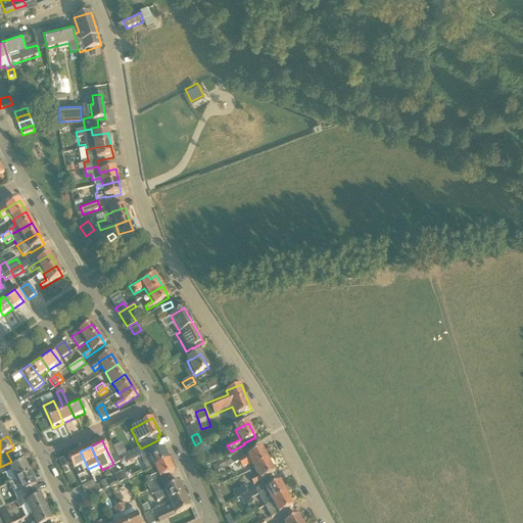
[(138,449),(124,456),(128,464),(141,457),(138,449)]
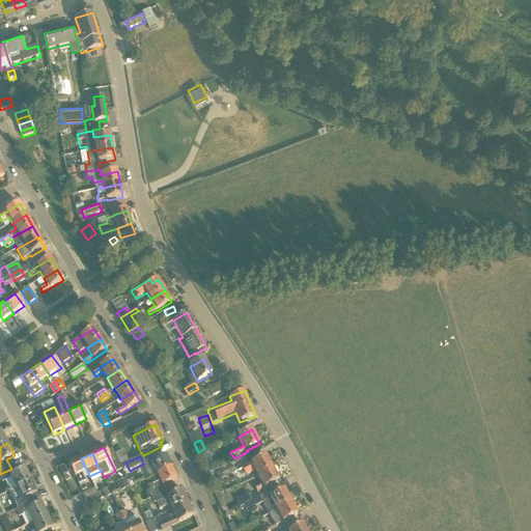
[(158,474),(171,468),(166,456),(144,467),(145,469),(147,473),(149,477),(158,474)]
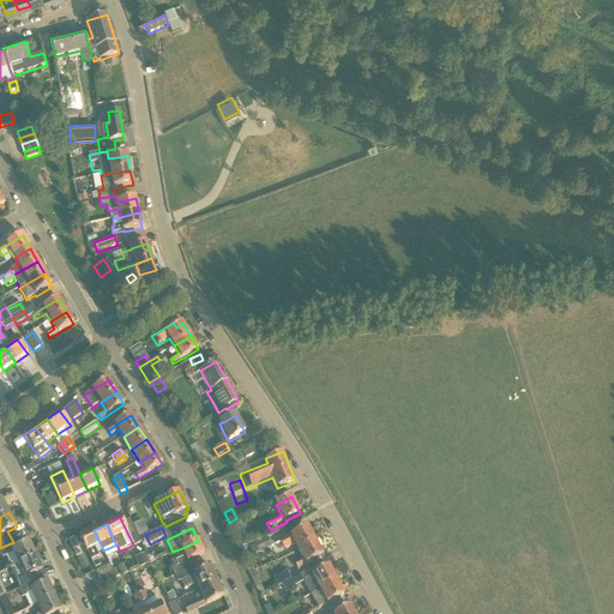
[(299,551),(315,542),(307,528),(282,541),(287,549),(295,545),(299,551)]
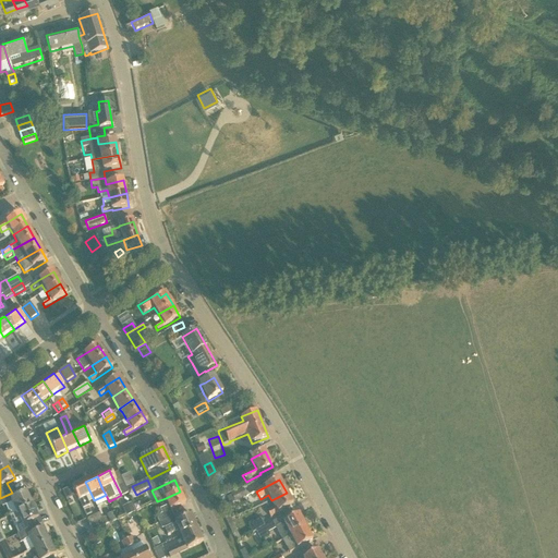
[(86,517),(92,513),(88,507),(91,506),(88,502),(86,497),(92,495),(85,482),(72,487),(83,510),(86,517)]
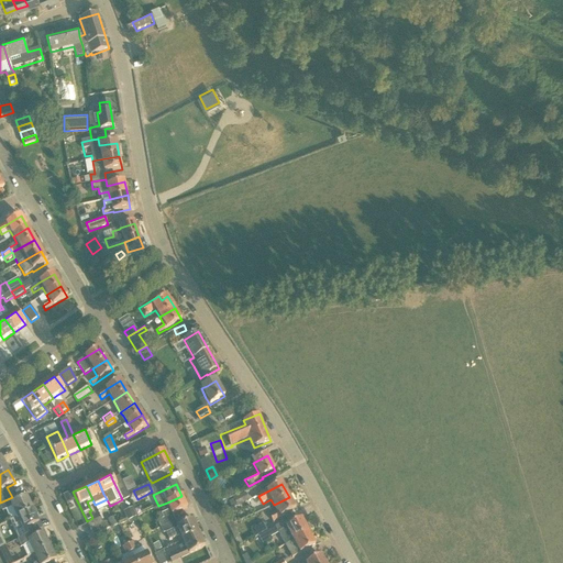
[(122,499),(123,501),(129,498),(127,494),(124,488),(118,490),(122,499)]
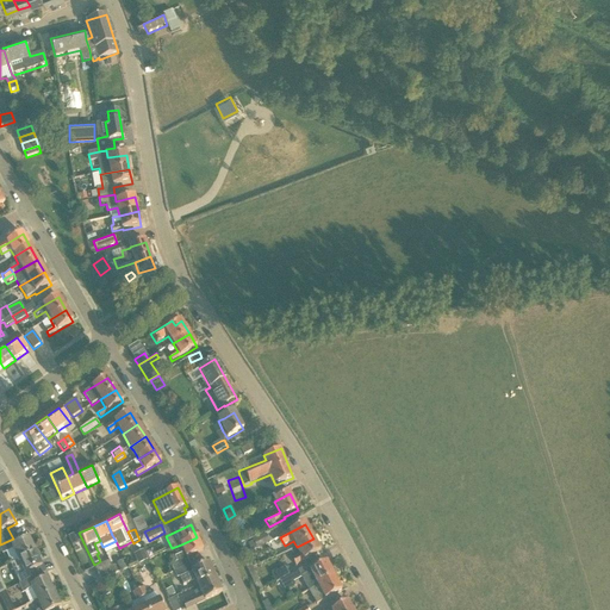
[(257,549),(271,542),(266,535),(253,541),(253,542),(256,548),(257,549)]
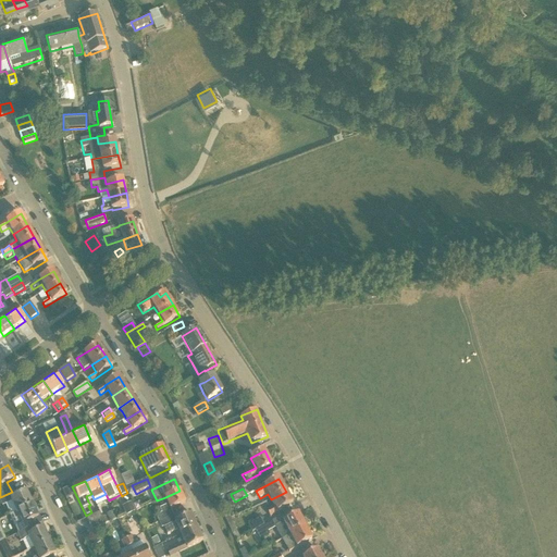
[(17,496),(15,491),(12,492),(0,497),(0,503),(2,507),(11,503),(16,512),(33,505),(26,492),(17,496)]
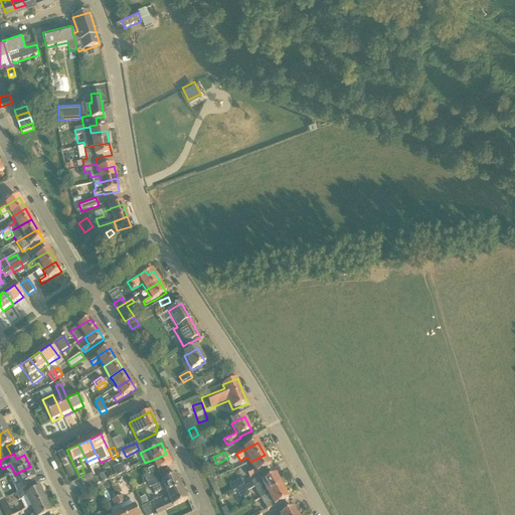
[(147,483),(160,477),(157,472),(171,466),(166,454),(153,460),(156,467),(148,471),(150,475),(145,478),(147,483)]
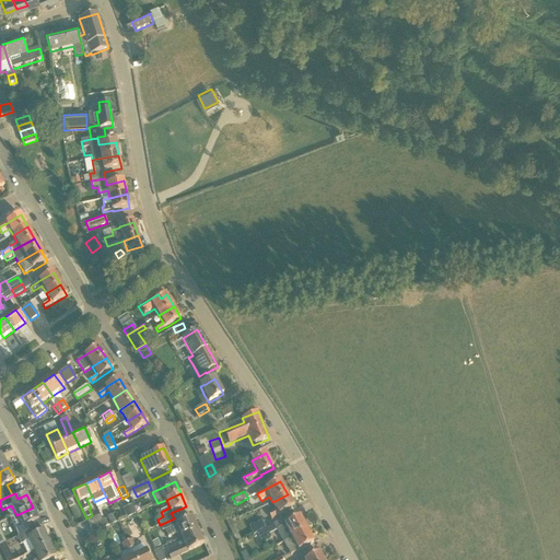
[(271,520),(294,506),(288,494),(272,502),(276,510),(268,514),(271,520)]
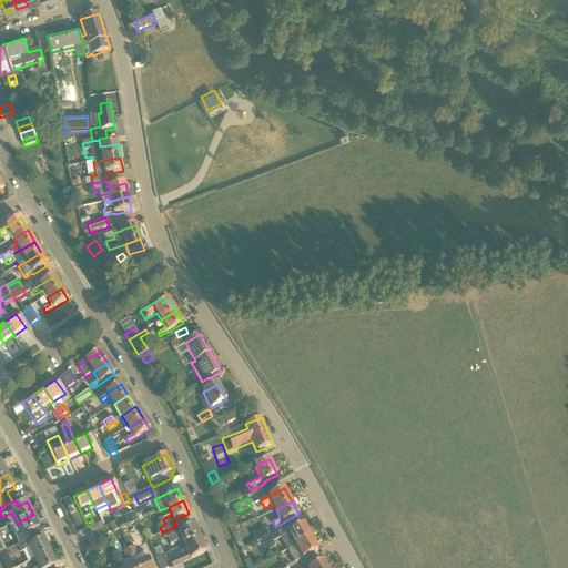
[(10,526),(19,545),(22,543),(33,538),(30,533),(37,529),(39,528),(37,523),(38,521),(34,515),(33,515),(17,523),(10,526)]
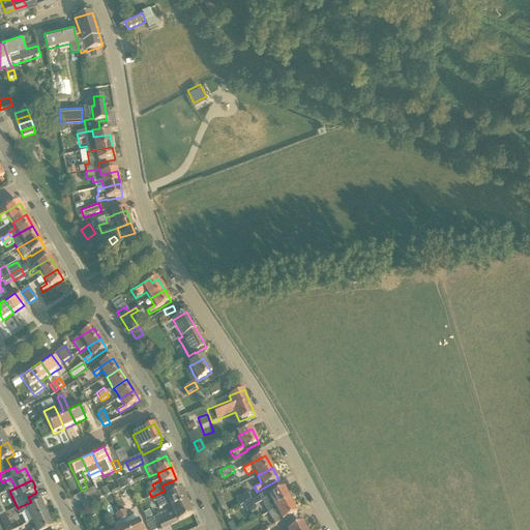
[(107,487),(101,490),(105,497),(110,495),(107,487)]
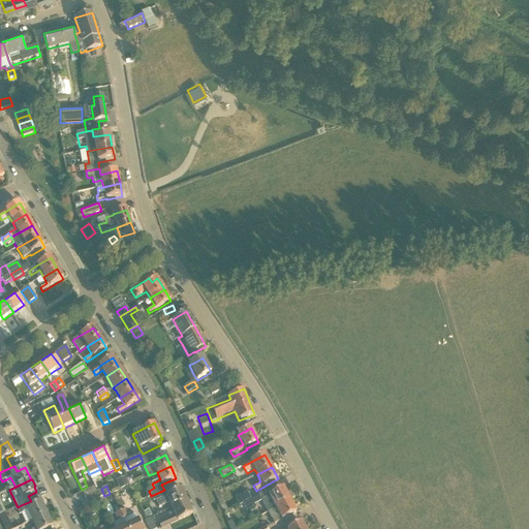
[(85,498),(97,492),(94,487),(83,493),(85,498)]
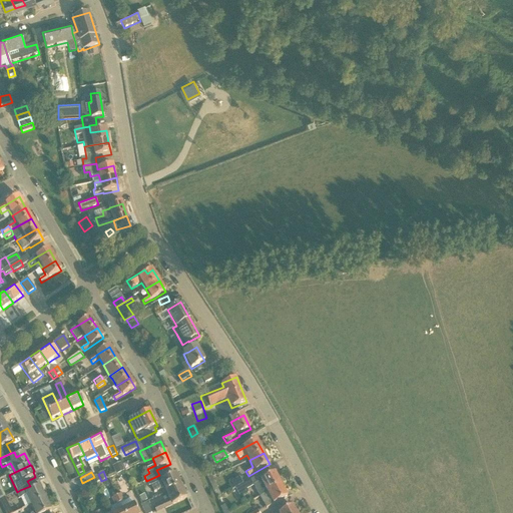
[(166,493),(181,487),(175,474),(151,486),(154,492),(164,488),(166,493)]
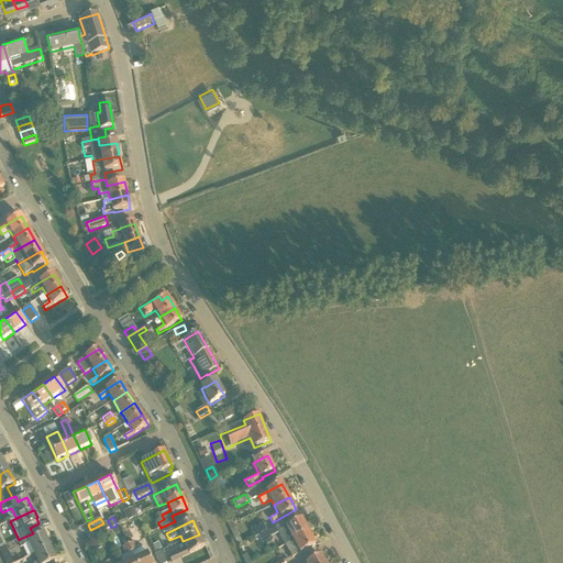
[(279,533),(280,538),(285,545),(309,533),(301,520),(282,531),(278,526),(267,531),(271,538),(279,533)]
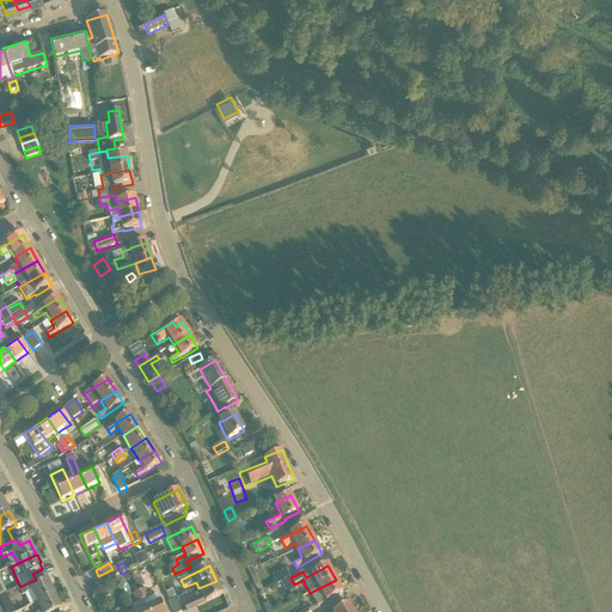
[(102,583),(112,579),(118,575),(115,568),(112,569),(98,576),(102,583)]
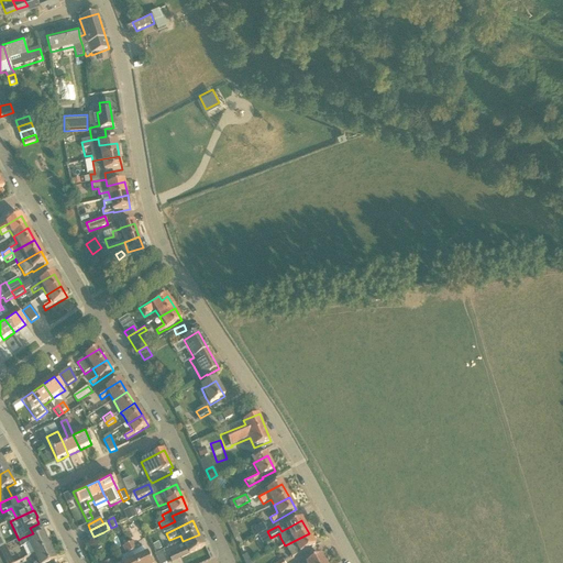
[(255,538),(267,531),(264,523),(251,530),(255,538)]
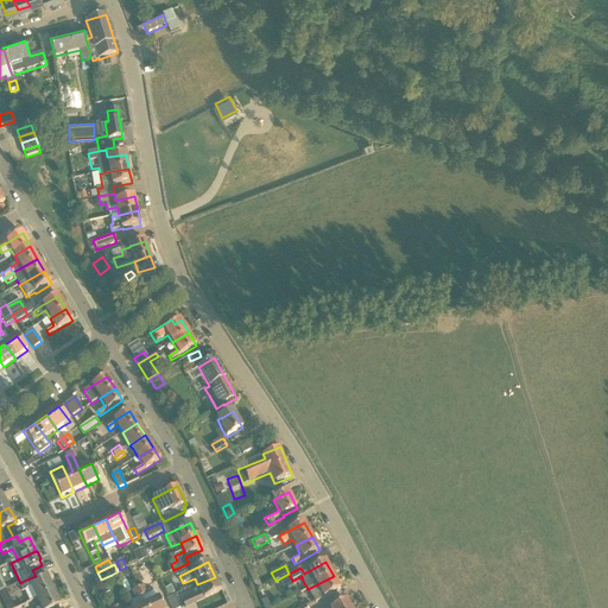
[(295,584),(292,581),(289,574),(276,581),(278,587),(282,584),(285,589),(295,584)]
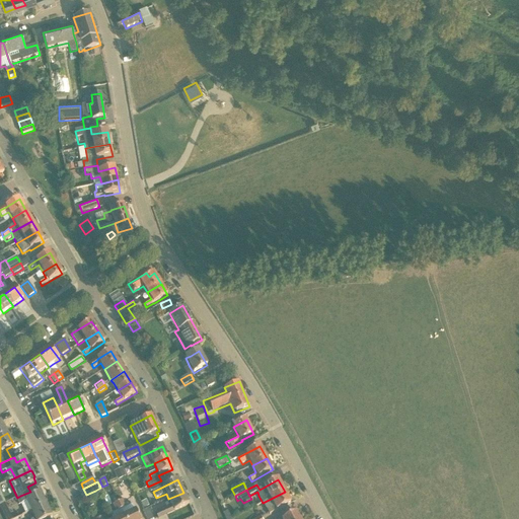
[(30,512),(47,505),(41,493),(32,497),(30,492),(20,496),(17,498),(16,498),(19,505),(21,504),(25,514),(30,512)]
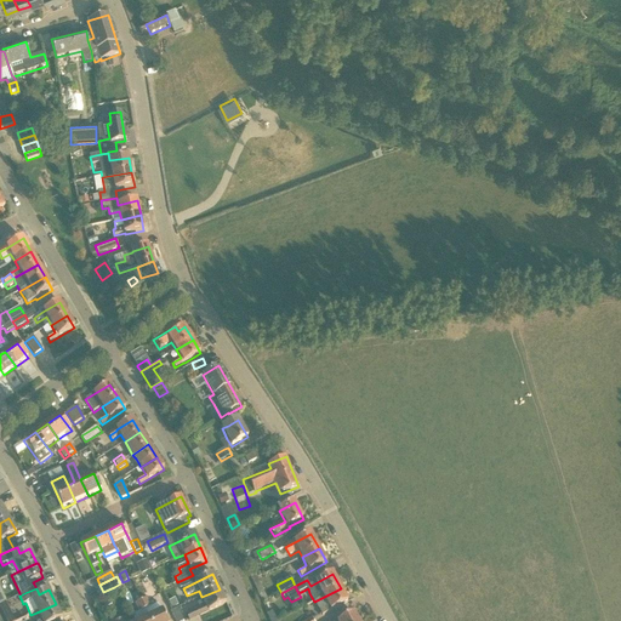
[(323,616),(348,602),(341,588),(314,602),(319,610),(323,616)]
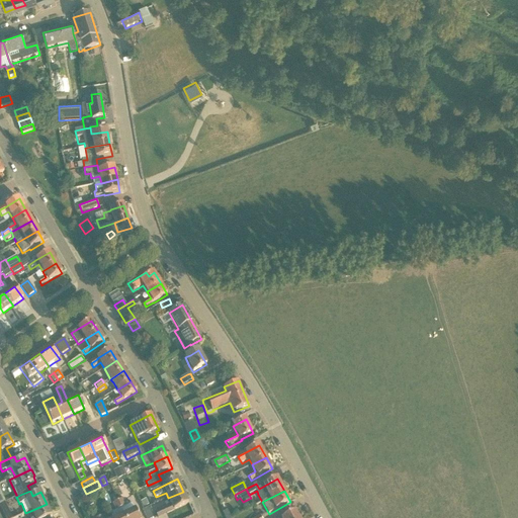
[(164,509),(167,514),(188,504),(183,492),(168,498),(172,506),(164,509)]
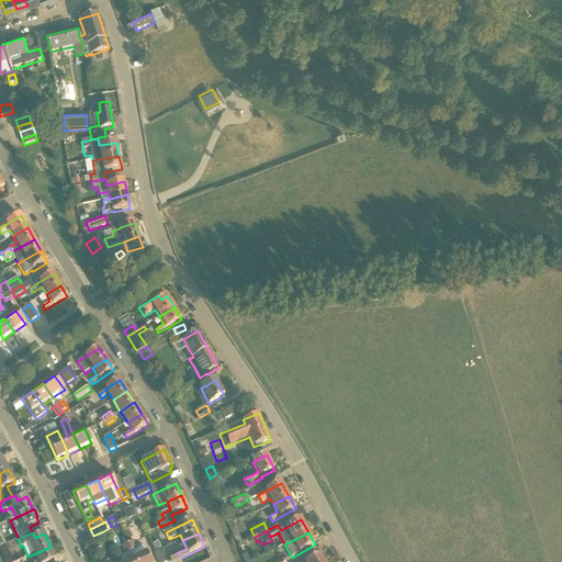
[(131,552),(137,550),(133,541),(127,544),(131,552)]
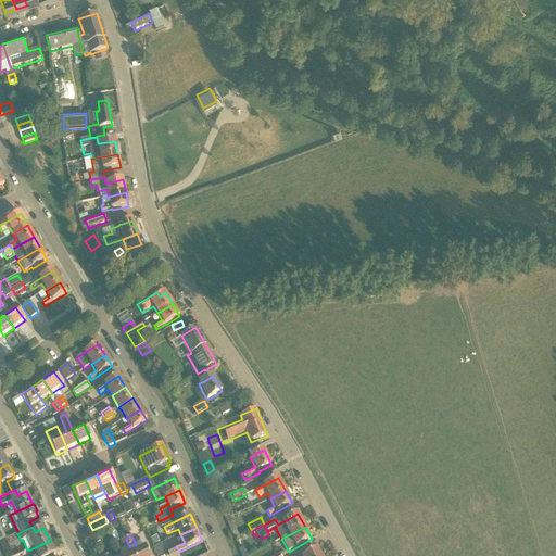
[(124,548),(129,546),(126,539),(121,541),(124,548)]
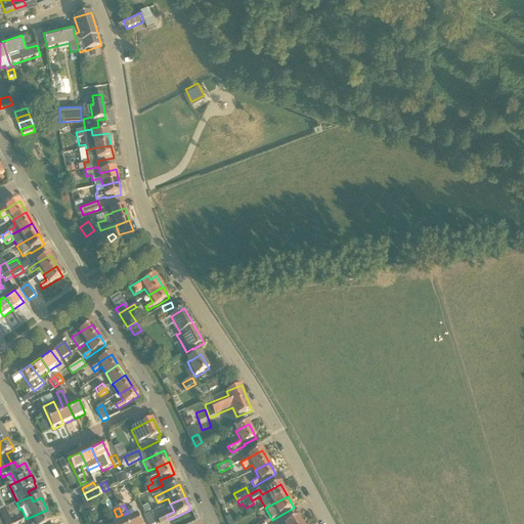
[(34,523),(46,523),(52,522),(47,510),(31,517),(34,523)]
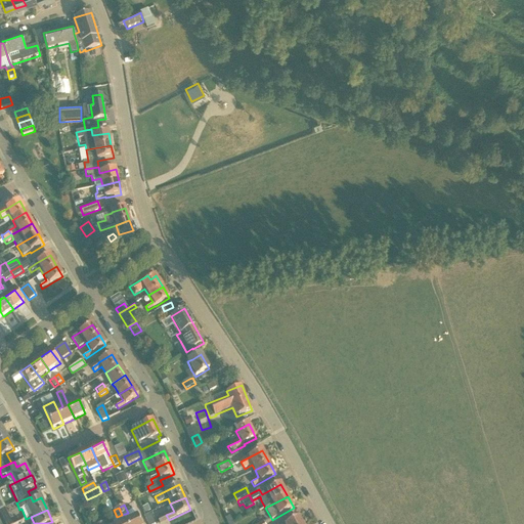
[(147,523),(155,523),(150,514),(144,516),(147,523)]
